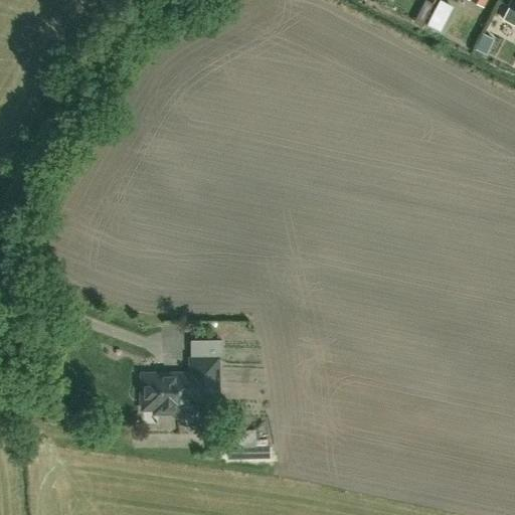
[(425,0),(419,11),(427,15),(433,4),(425,0)]
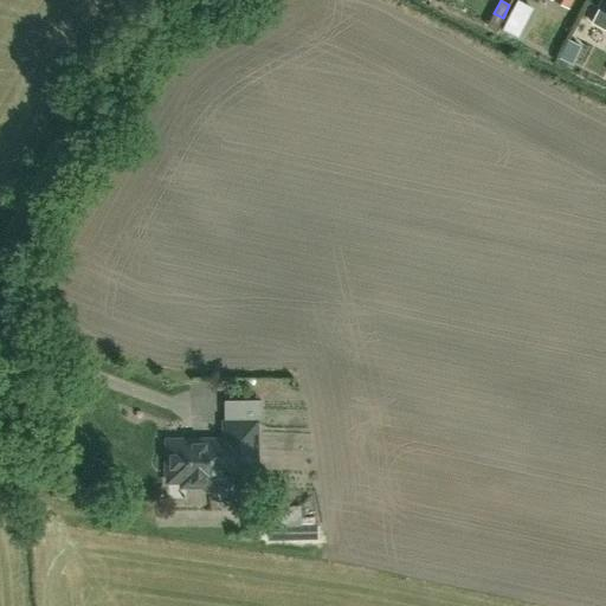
[(513,11),(528,19),(533,8),(517,0),(513,11)]
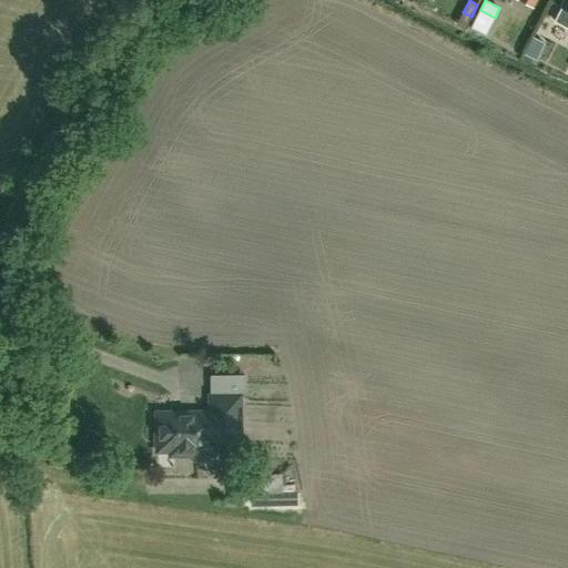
[(567,0),(566,0),(563,8),(555,22),(567,29),(567,0)]
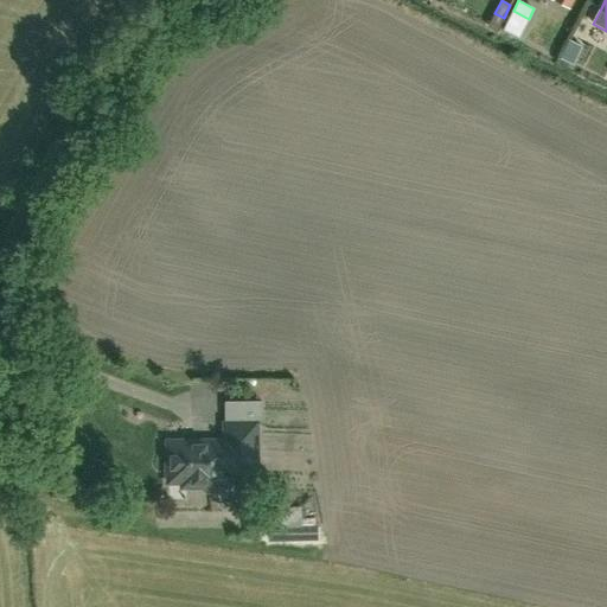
[(581,48),(568,40),(560,58),(573,64),(581,48)]
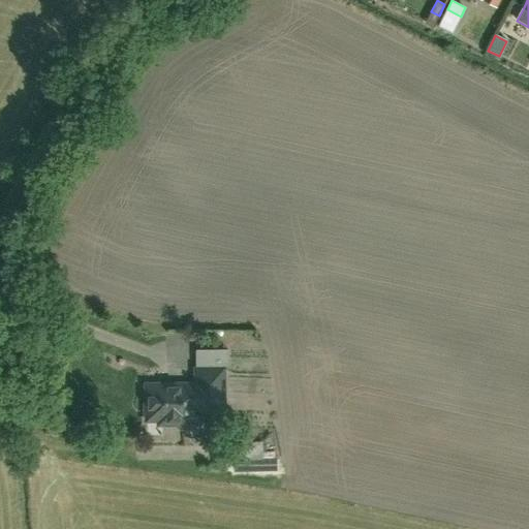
[(196,384),(146,384),(147,392),(144,397),(145,409),(147,413),(147,421),(163,421),(163,425),(183,425),(183,421),(199,421),(199,412),(207,412),(207,408),(224,407),(223,369),(196,369),(196,384)]
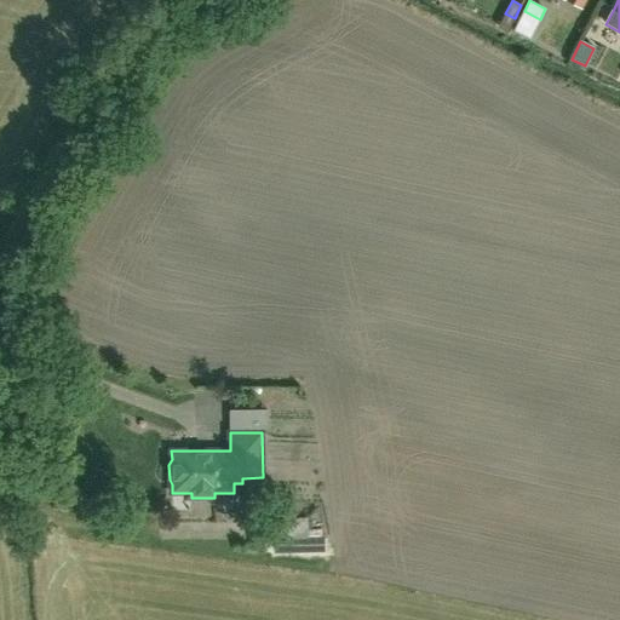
[(271,540),(308,539),(308,517),(270,518),(271,540)]
